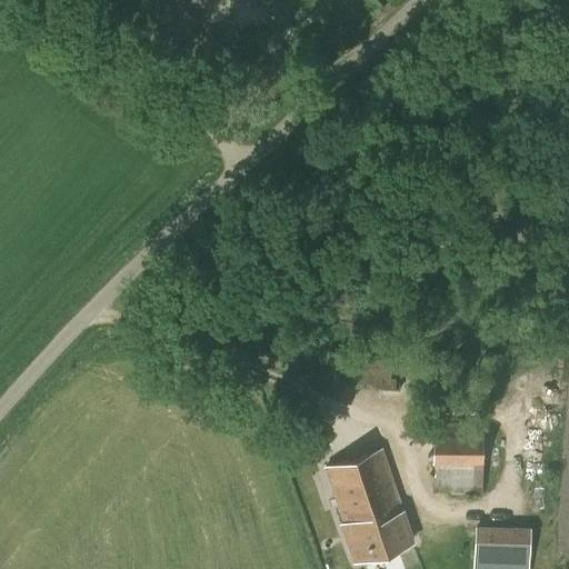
[(179,5),(150,36),(168,52),(198,20),(179,5)]
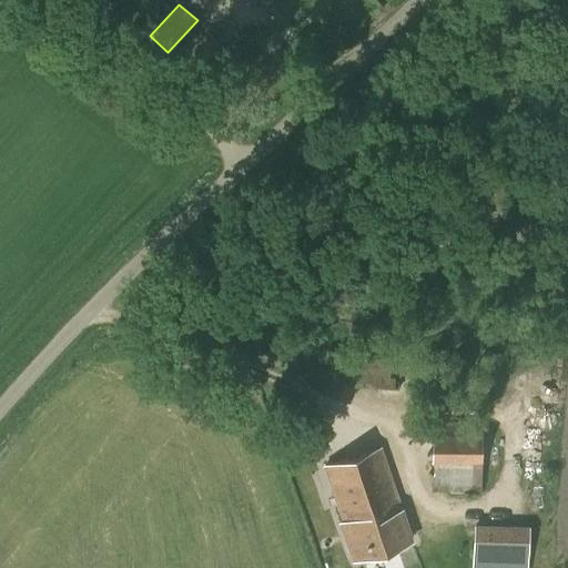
[(184,54),(215,87),(239,64),(209,32),(184,54)]
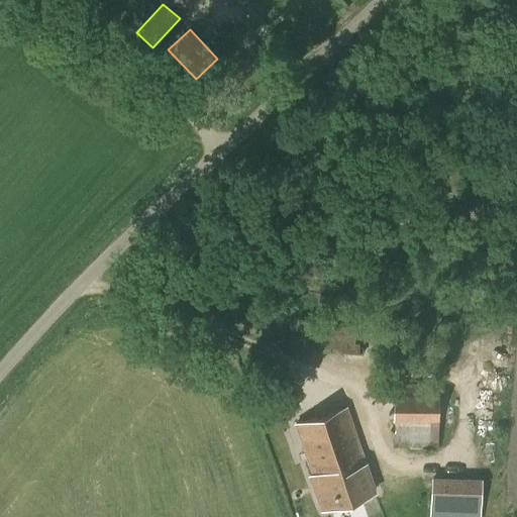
[(322,351),(363,352),(364,334),(358,334),(358,327),(323,325),(322,351)]
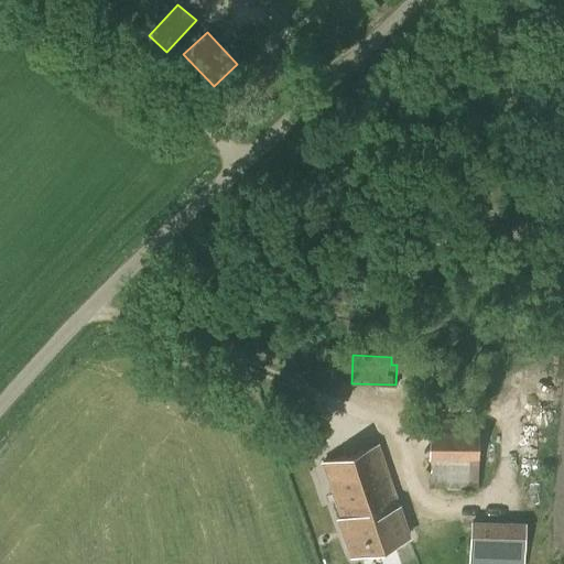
[(430,487),(477,488),(478,429),(432,427),(430,487)]
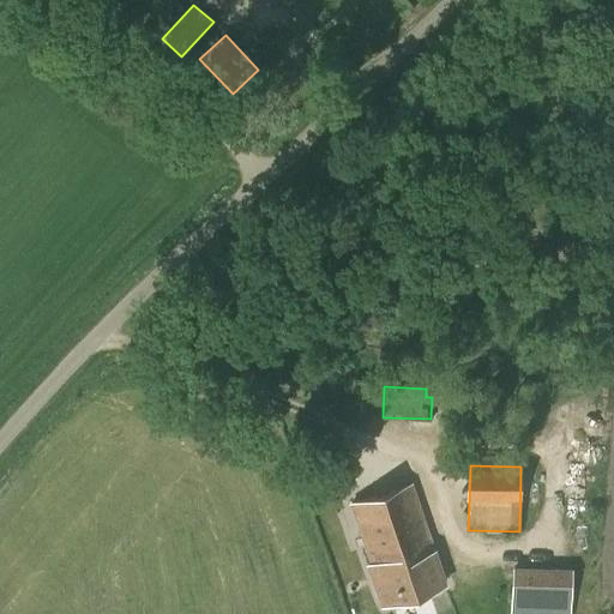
[(368,561),(383,605),(444,584),(420,510),(438,504),(431,481),(413,487),(410,483),(351,503),(371,561),(368,561)]
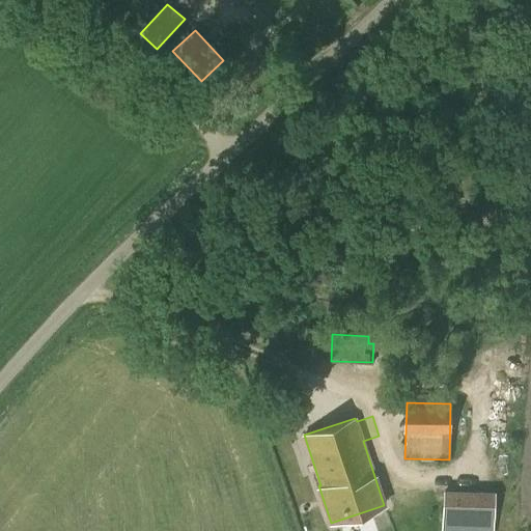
[(440,530),(494,530),(496,492),(442,490),(440,530)]
